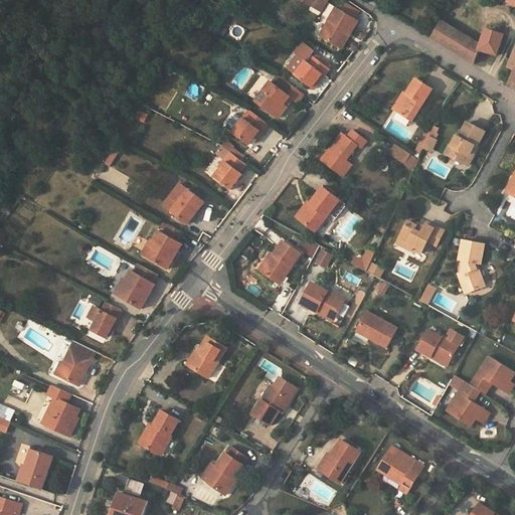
[(329,0),(310,0),(308,4),(322,12),(329,0)]
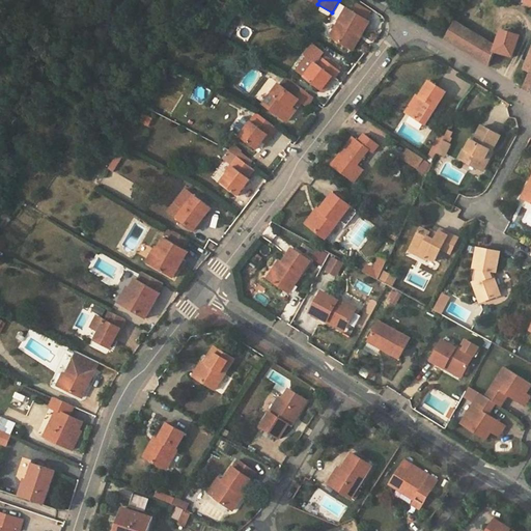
[(391,0),(390,4),(398,9),(402,0),(391,0)]
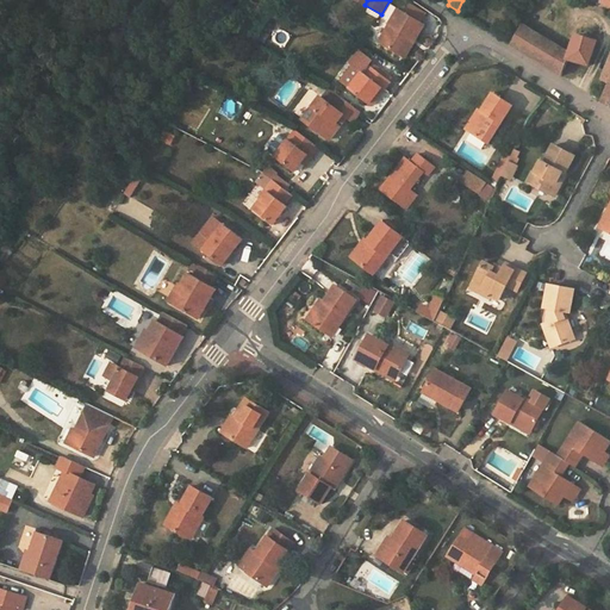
[(399,8),(380,41),(400,54),(411,36),(416,38),(424,24),(419,22),(425,13),(410,4),(405,12),(399,8)]
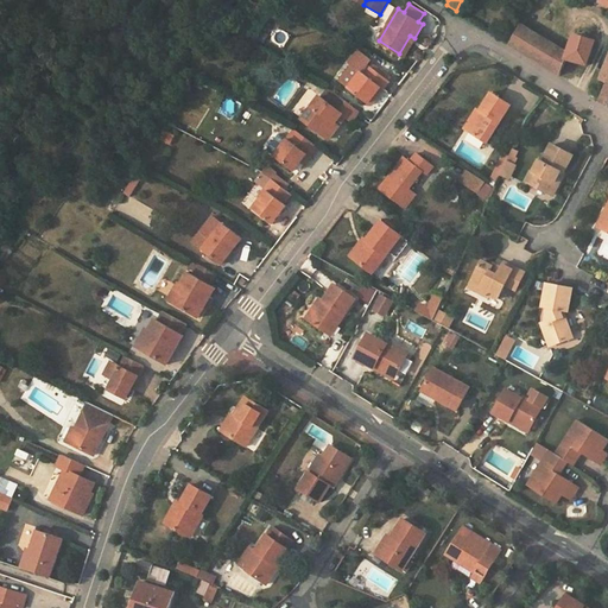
[(600,23),(580,17),(576,32),(570,49),(569,52),(567,58),(587,65),(600,23)]
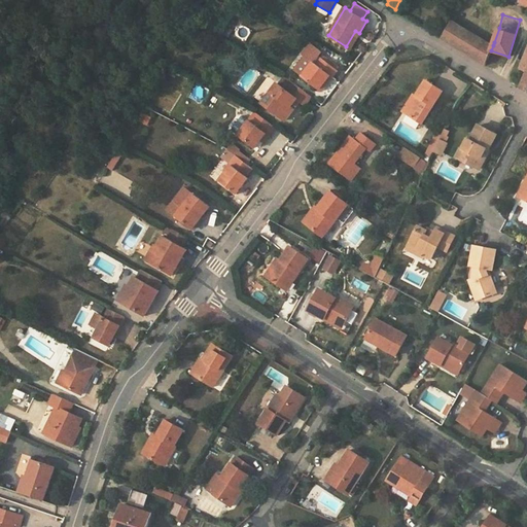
[(491,50),(493,45),(453,21),(444,39),(485,65),(491,50)]
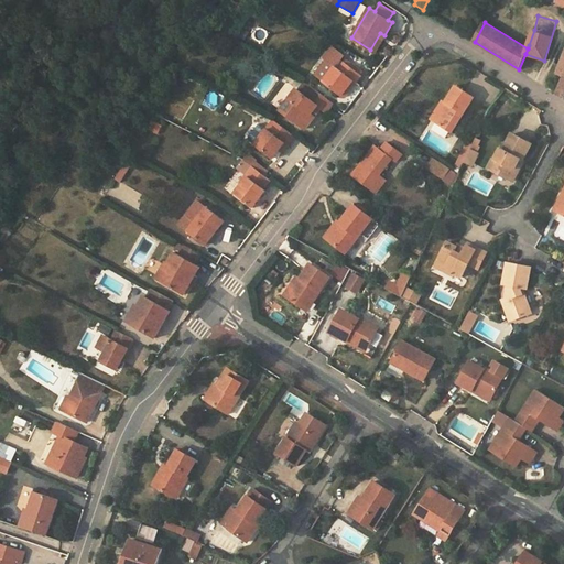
[(375,52),(384,35),(380,33),(370,50),(375,52)]
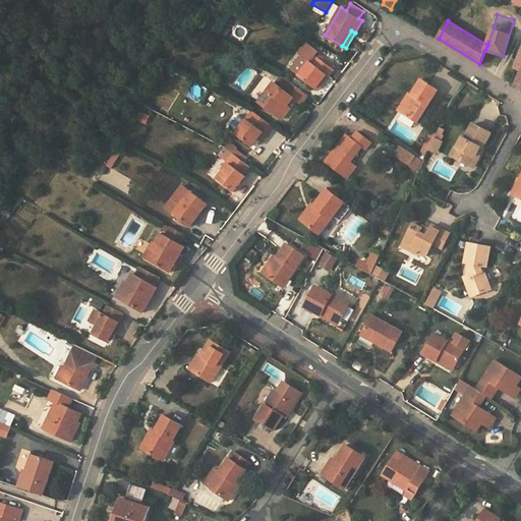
[(301,74),(300,75),(316,88),(327,74),(329,76),(334,69),(314,55),(317,52),(311,47),(304,57),(310,62),(301,74)]
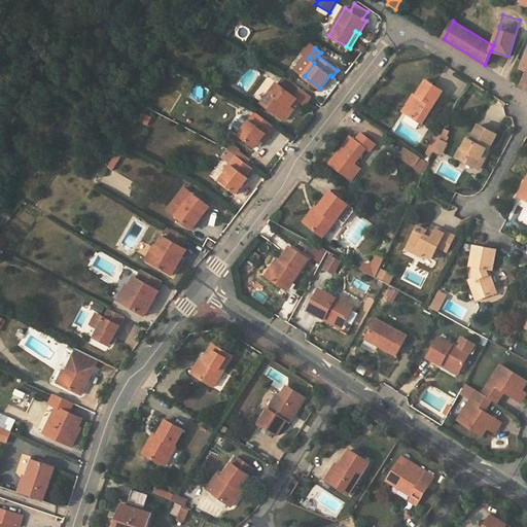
[(314,63),(308,58),(299,70),(305,75),(314,63)]
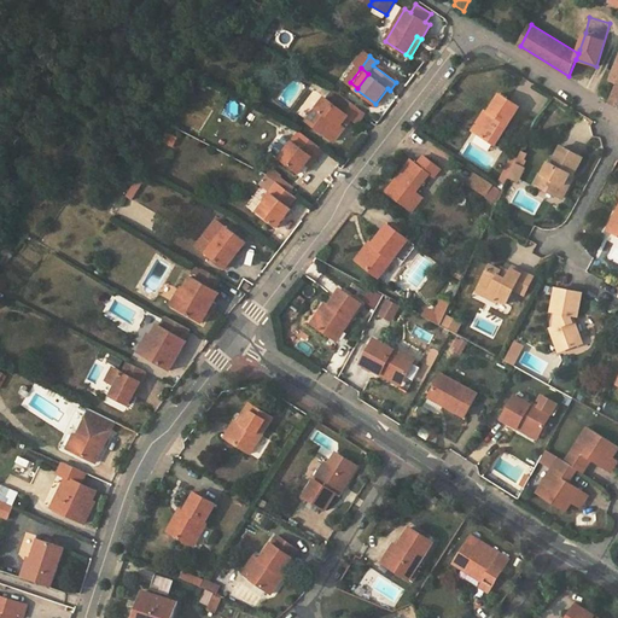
[(379,106),(390,91),(388,88),(375,104),(379,106)]
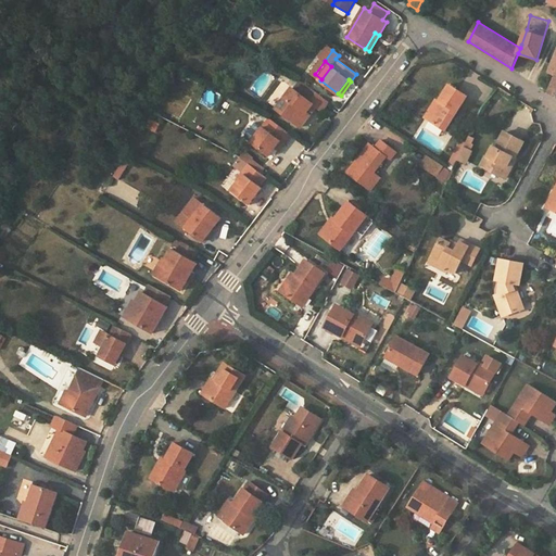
[(293,88),(277,109),(302,127),(312,114),(310,112),(315,105),(317,106),(323,111),(329,102),(307,86),(301,93),(293,88)]
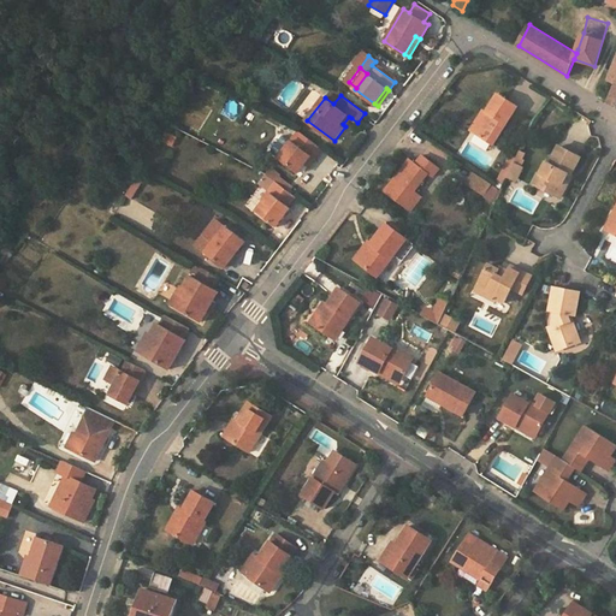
[(487,113),(475,132),(493,143),(516,106),(498,95),(487,113)]
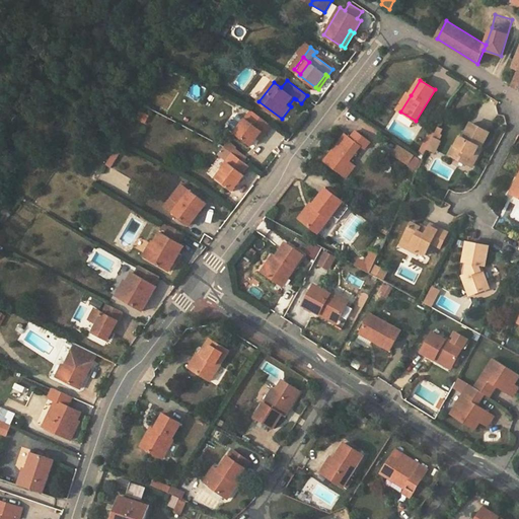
[(397,109),(400,112),(411,95),(406,93),(397,109)]
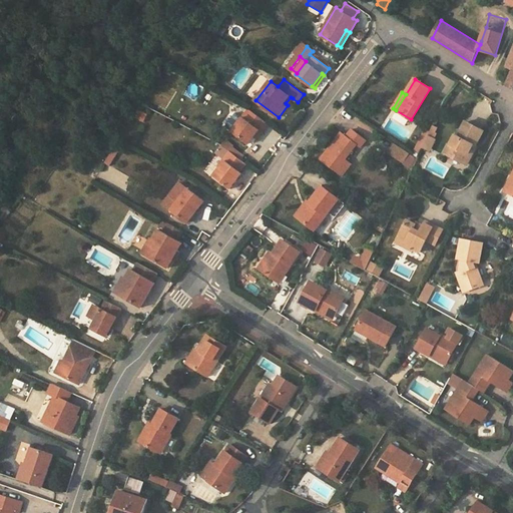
[(249,109),(232,131),(249,144),(254,136),(261,129),(263,131),(269,124),(249,109)]
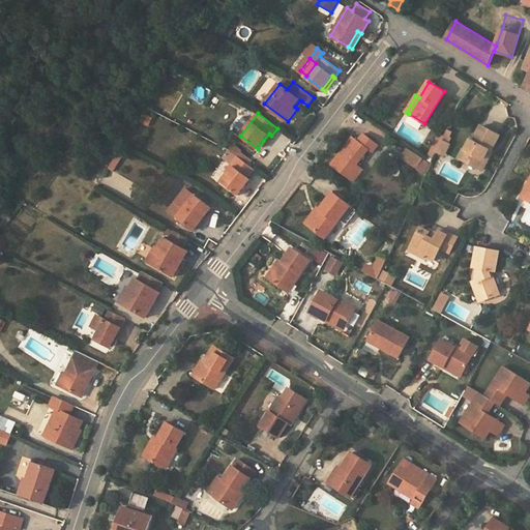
[(487,156),(488,153),(490,153),(499,138),(481,127),(473,143),(471,141),(466,150),(469,151),(464,160),(482,172),(490,158),(487,156)]
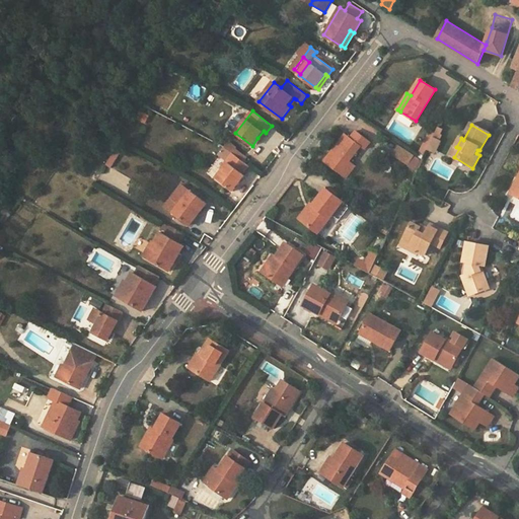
[(261,140),(266,133),(264,131),(257,138),(261,140)]
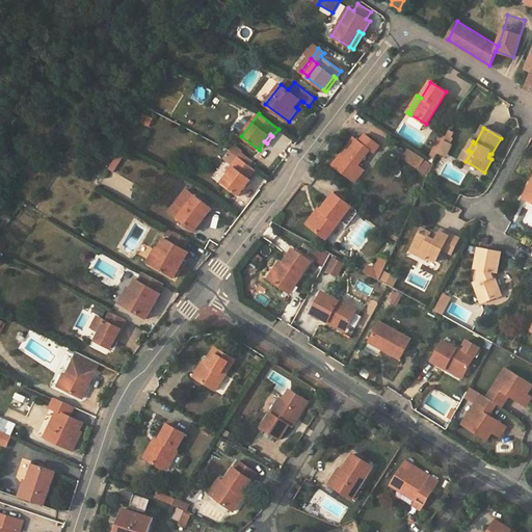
[(358,141),(353,137),(333,164),(350,178),(358,178),(365,170),(357,164),(369,150),(373,153),(379,145),(365,134),(358,141)]
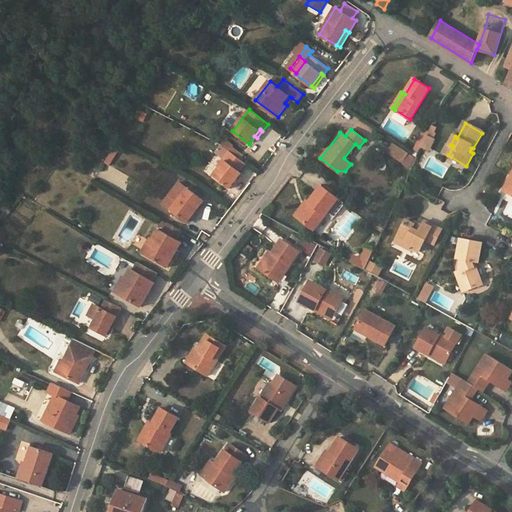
[(435,139),(427,135),(425,139),(432,143),(435,139)]
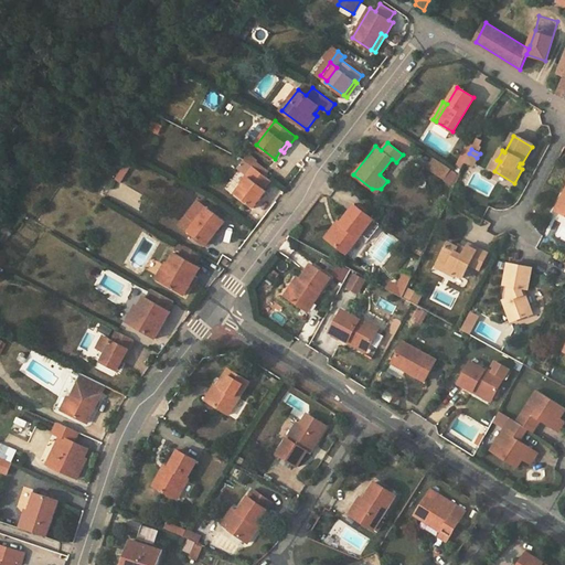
[(473,167),(477,158),(469,153),(467,158),(465,162),(473,167)]
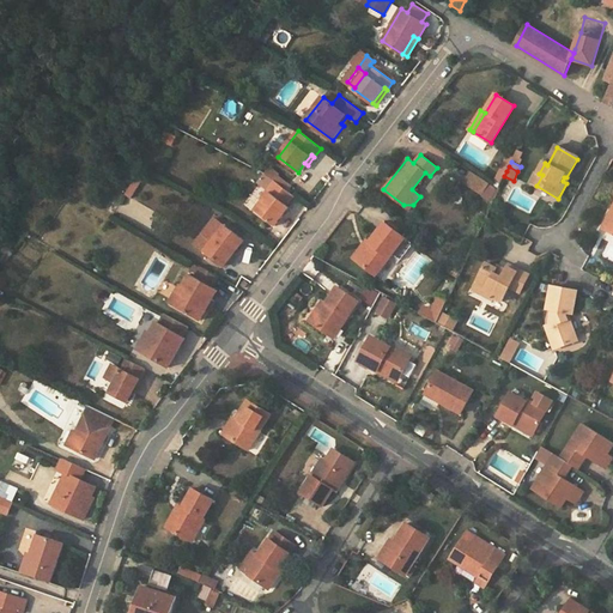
[(266,174),(275,181),(278,177),(280,175),(271,168),(266,174)]
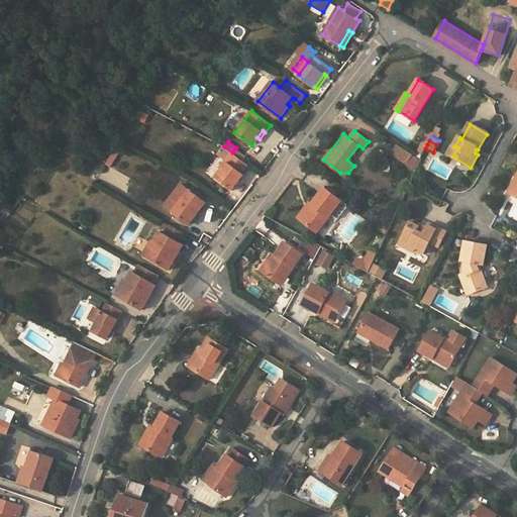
[(394,150),(408,160),(412,153),(398,144),(394,150)]
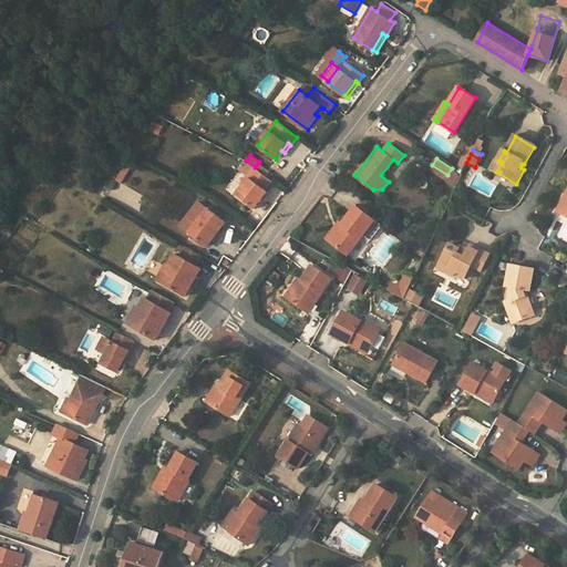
[(498,161),(493,171),(496,172),(502,162),(498,161)]
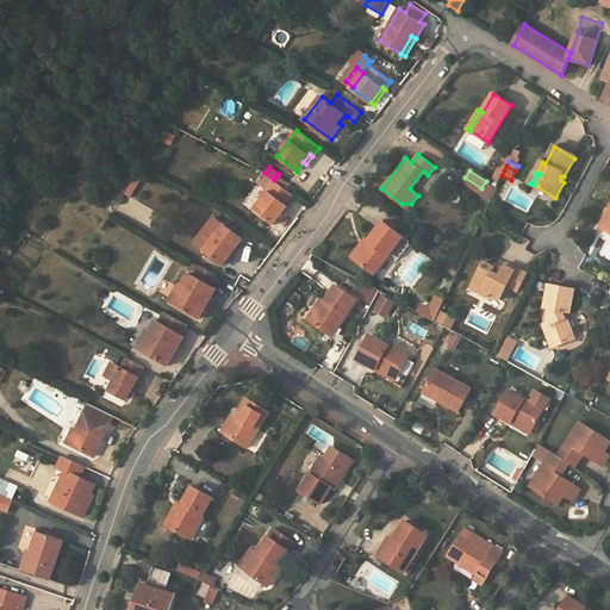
[(277,176),(274,180),(287,191),(291,186),(277,176)]
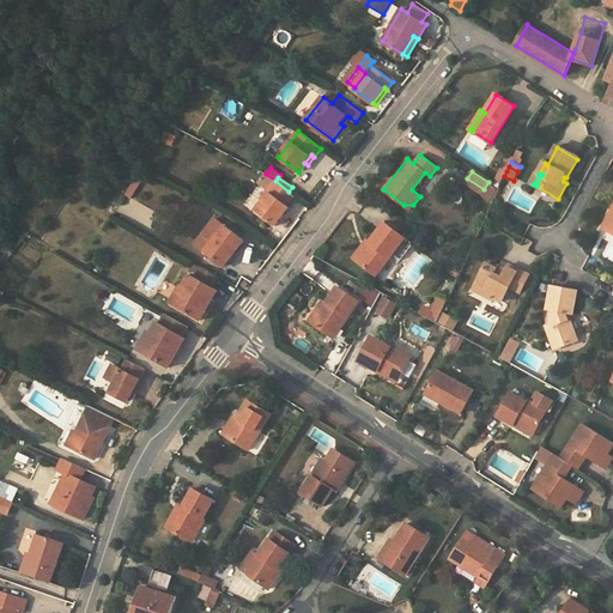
[(465,182),(481,193),(484,189),(467,178),(465,182)]
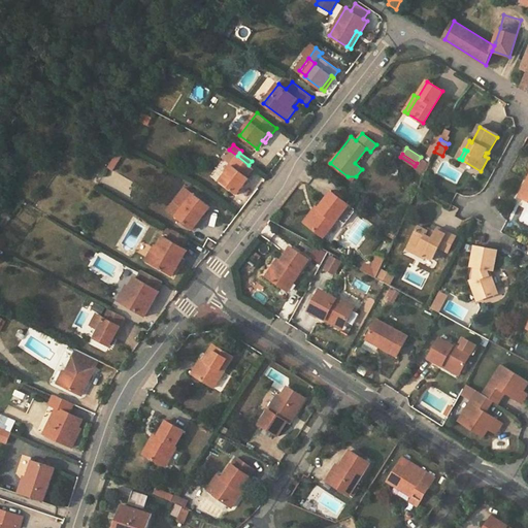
[(228,173),(221,180),(237,194),(250,179),(248,177),(254,169),(249,165),(237,156),(231,164),(233,166),(228,173)]
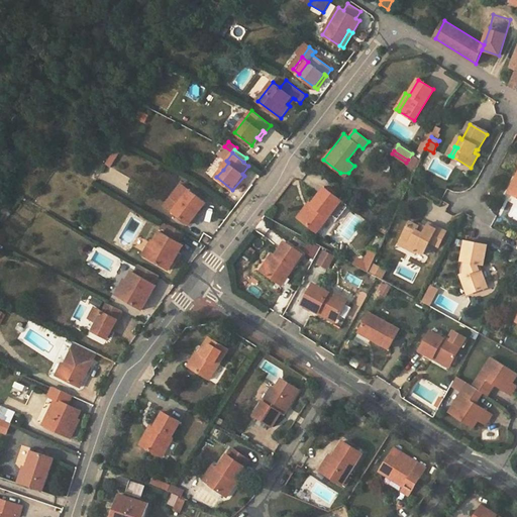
[(182,184),(171,198),(179,204),(189,190),(182,184)]
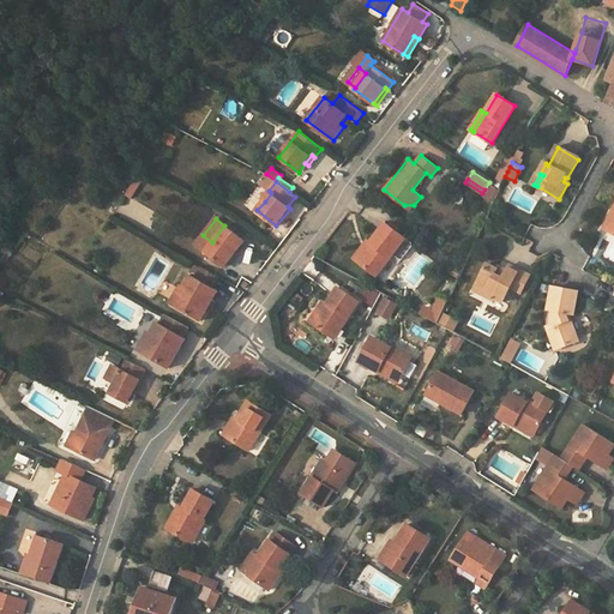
[(393,254),(405,239),(385,223),(369,244),(356,260),(375,276),(393,254)]
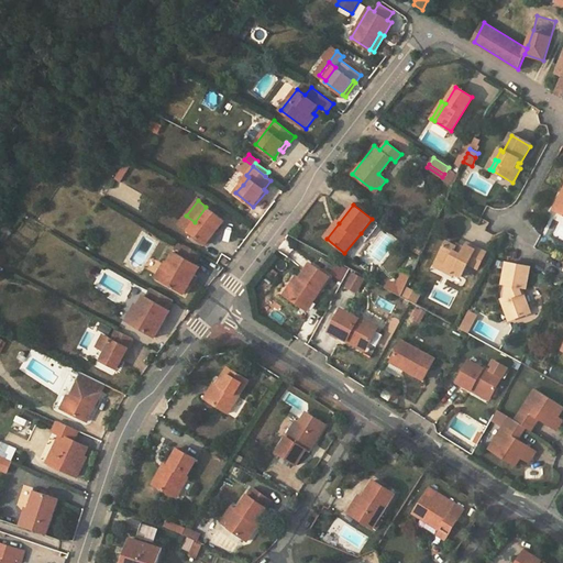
[(180,223),(188,230),(207,244),(224,221),(206,207),(195,222),(186,216),(180,223)]
